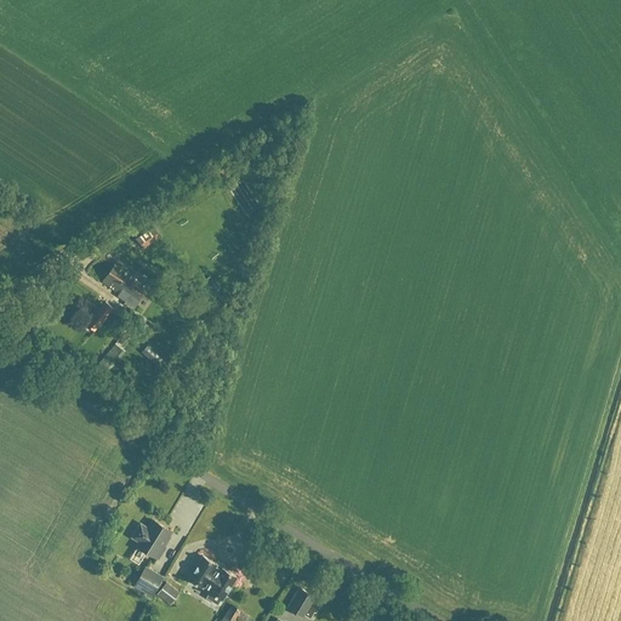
[(143,249),(161,238),(146,215),(127,224),(143,249)]
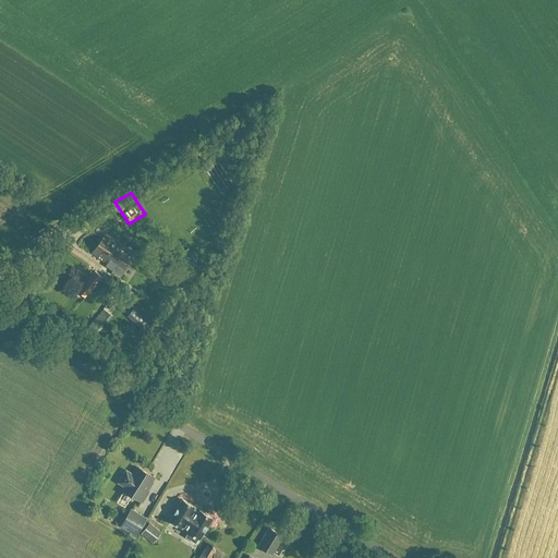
[(123,274),(137,253),(123,245),(106,233),(93,253),(108,264),(107,266),(113,270),(112,273),(120,278),(123,274)]
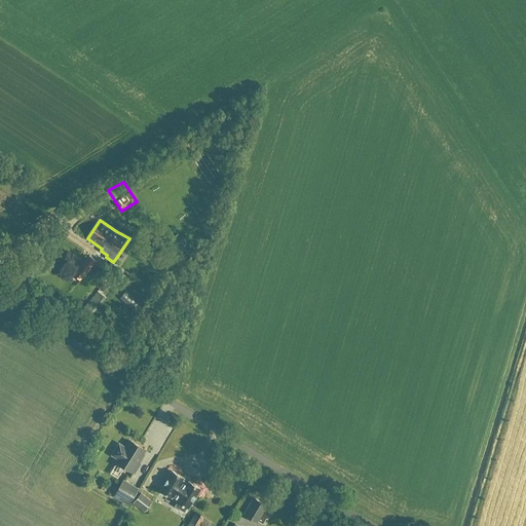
[(97,261),(90,256),(73,275),(80,280),(97,261)]
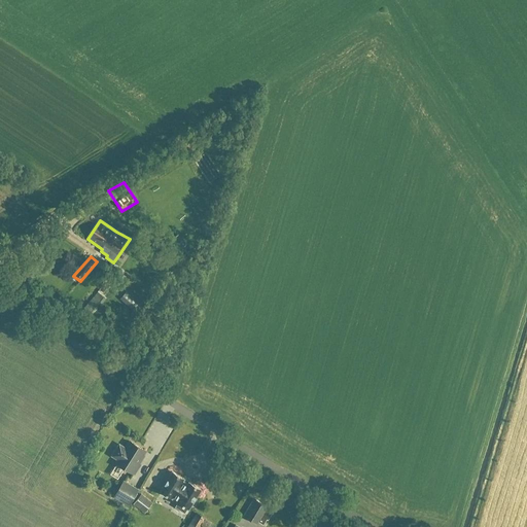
[(127,291),(119,301),(138,317),(145,308),(127,291)]
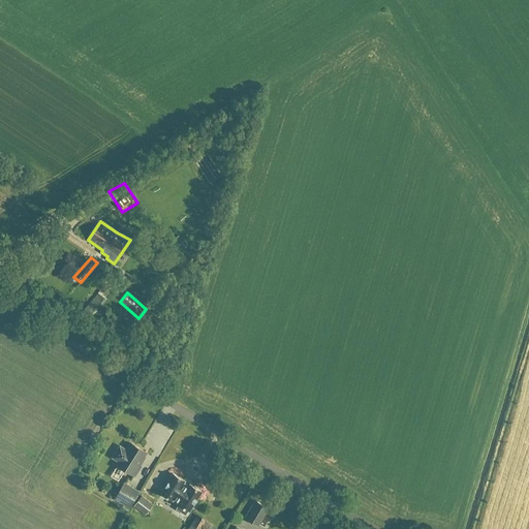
[(91,318),(106,300),(99,293),(84,311),(91,318)]
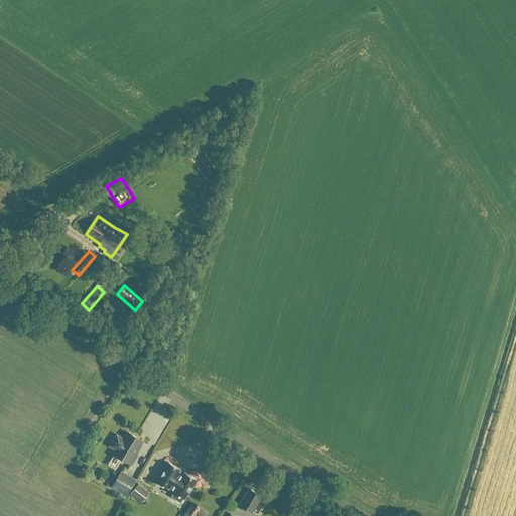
[(123,456),(121,459),(131,465),(137,456),(135,454),(142,441),(128,433),(123,439),(119,437),(116,437),(111,444),(112,447),(123,456)]
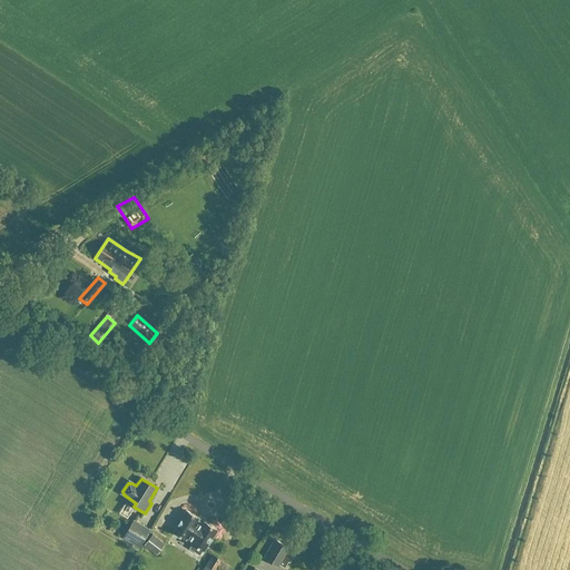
[(186,511),(173,532),(186,540),(186,539),(192,542),(192,543),(193,544),(189,549),(199,556),(203,551),(204,551),(217,530),(205,522),(203,526),(196,522),(199,519),(186,511)]
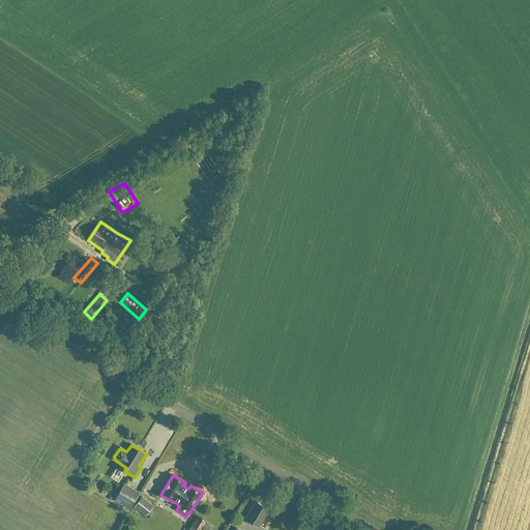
[(115,501),(120,504),(129,509),(139,493),(124,484),(115,501)]
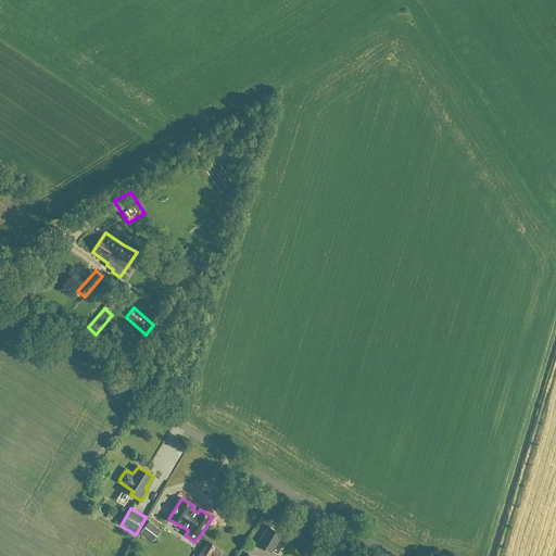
[(153,542),(161,531),(149,522),(140,532),(153,542)]
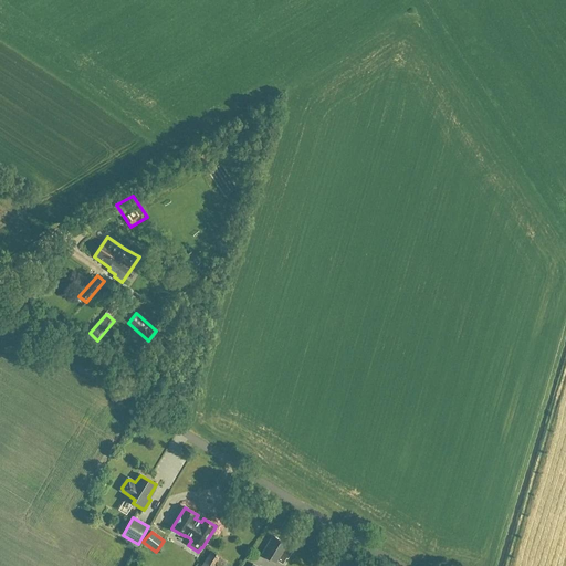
[(276,564),(279,561),(283,564),(286,558),(282,555),(287,545),(274,536),(262,555),(276,564)]
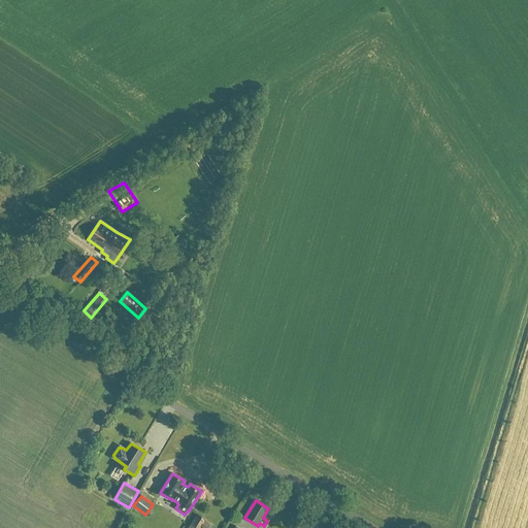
[(189,527),(209,527),(212,523),(198,514),(189,527)]
